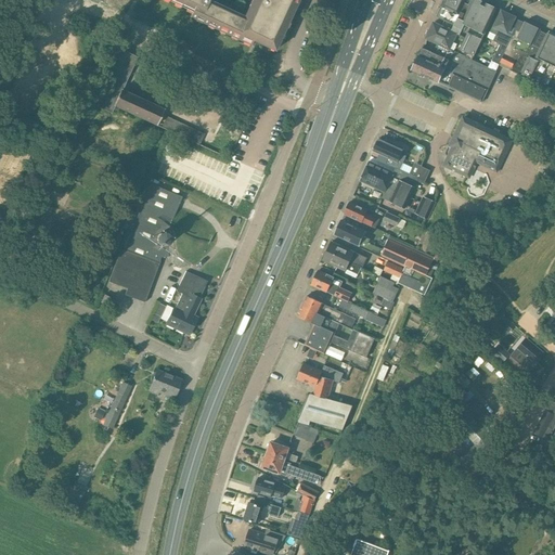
[(252,0),(244,16),(209,0),(168,0),(192,11),(190,16),(252,44),(253,40),(274,51),(298,0),(252,0)]
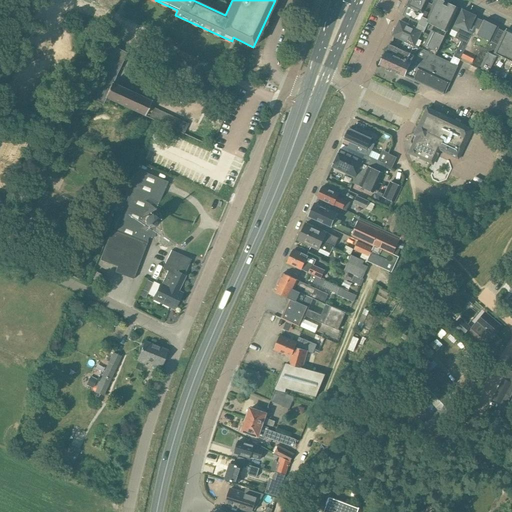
[(393,35),(404,40),(436,55),(437,52),(448,28),(453,18),(457,10),(453,8),(454,6),(453,5),(453,3),(446,0),(407,0),(406,3),(408,4),(407,5),(408,6),(406,8),(404,7),(402,12),(404,13),(403,15),(419,22),(416,28),(400,21),(397,27),(394,28),(392,32),(394,34),(393,35)]
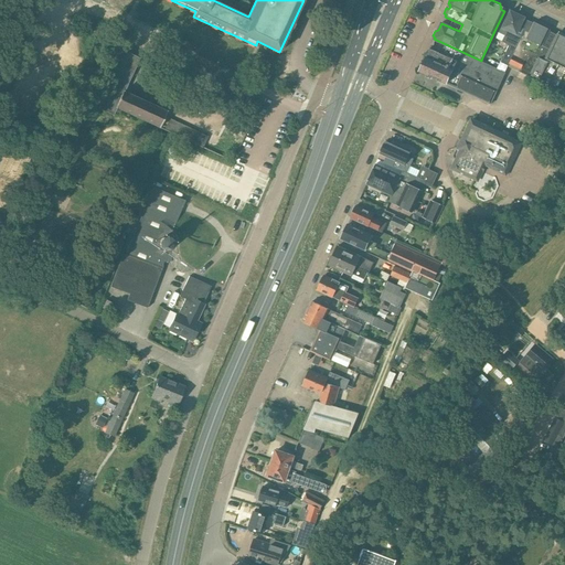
[(500,20),(494,31),(504,35),(502,41),(509,45),(505,52),(505,53),(501,62),(509,65),(522,36),(518,34),(524,18),(511,11),(508,18),(504,17),(503,21),(500,20)]
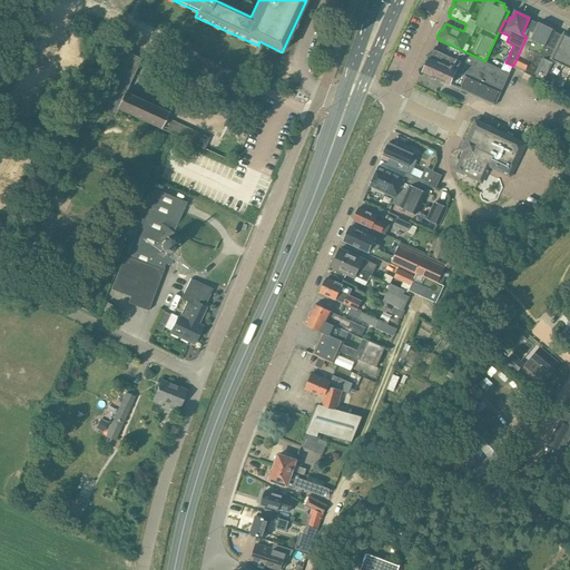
[(522,47),(513,66),(513,67),(534,78),(536,77),(534,76),(543,58),(549,61),(554,50),(556,50),(562,35),(556,31),(556,30),(539,22),(534,32),(530,30),(527,37),(522,47)]
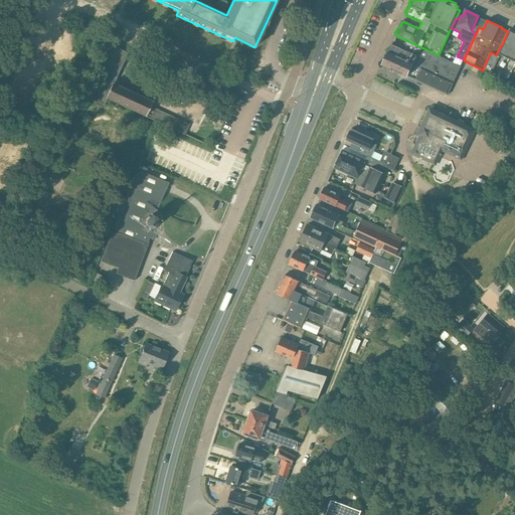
[(55,21),(41,26),(48,46),(62,41),(55,21)]
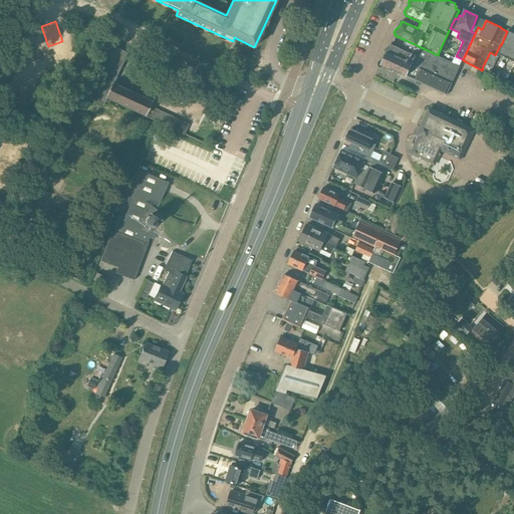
[(41,26),(27,31),(34,51),(48,46),(41,26)]
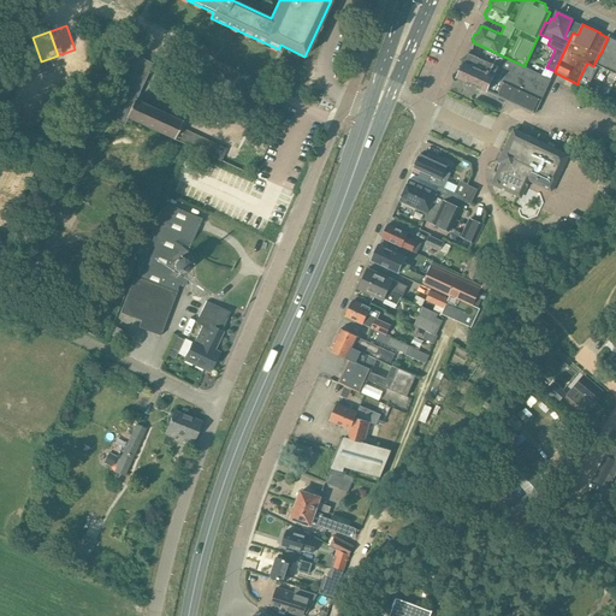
[(586,88),(608,99),(615,80),(615,40),(609,36),(608,37),(600,54),(599,54),(593,66),(587,63),(578,82),(579,83),(579,82),(587,86),(586,88)]
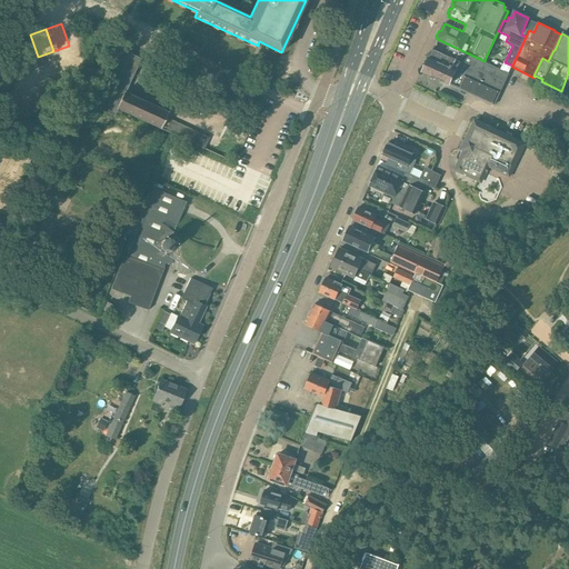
[(497,67),(485,61),(449,45),(445,55),(432,49),(422,71),(458,88),(461,90),(460,92),(466,95),(467,92),(495,106),(500,91),(509,73),(497,68),(497,67)]
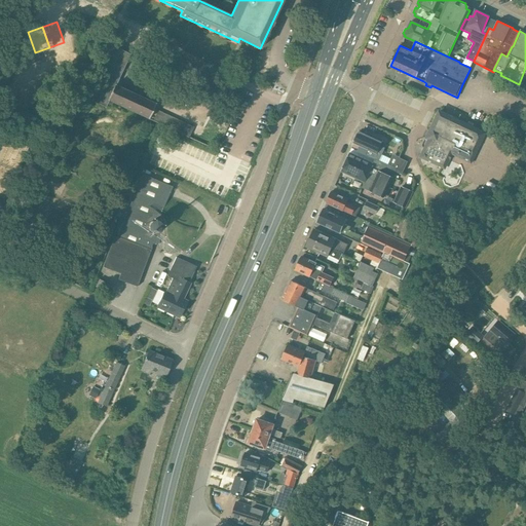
[(129,54),(108,44),(84,96),(106,106),(109,100),(148,118),(156,103),(116,84),(129,54)]
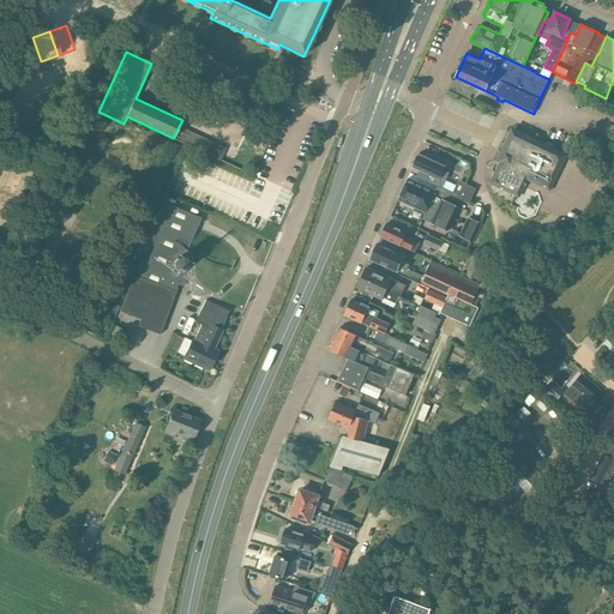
[(68,59),(52,66),(60,89),(78,83),(68,59)]
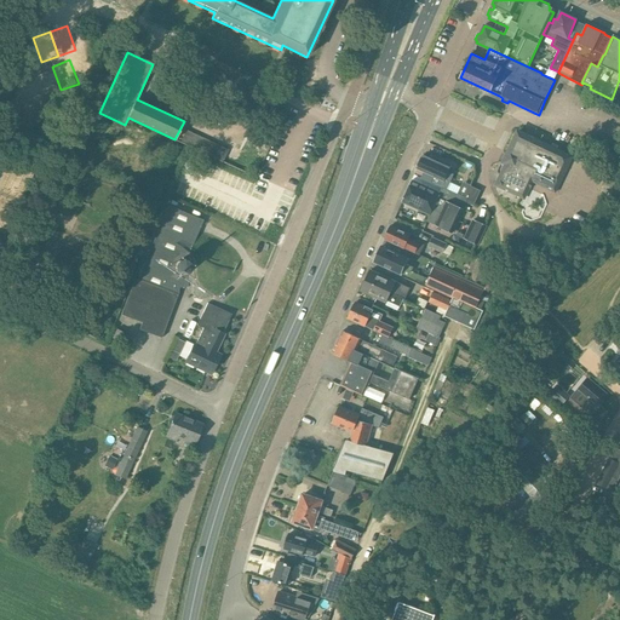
[(52,67),(36,73),(45,96),(61,90),(52,67)]
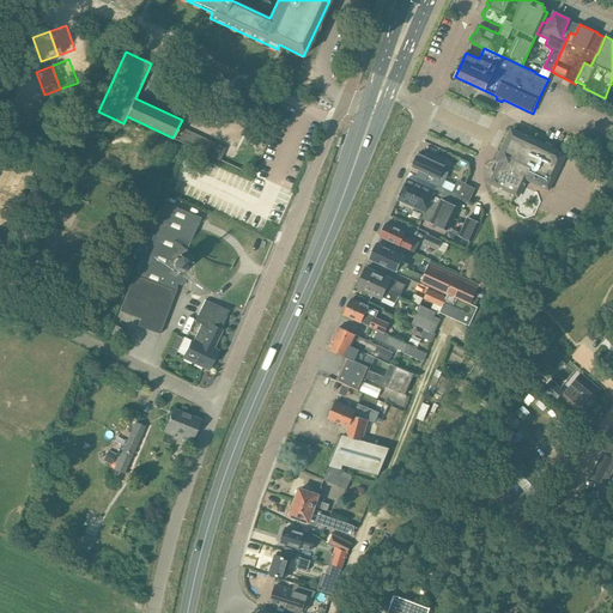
[(36,72),(17,78),(25,102),(44,95),(36,72)]
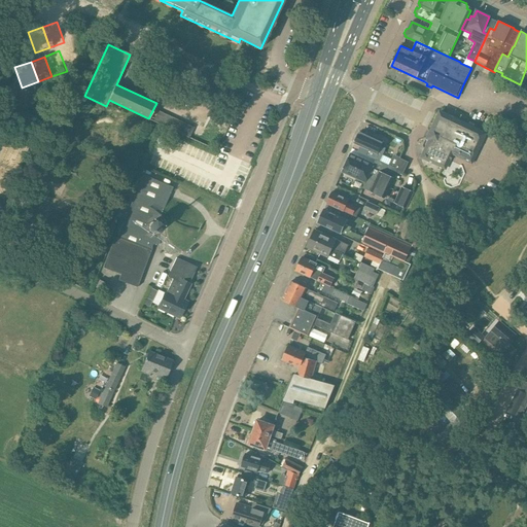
[(41,101),(38,107),(61,117),(64,112),(41,101)]
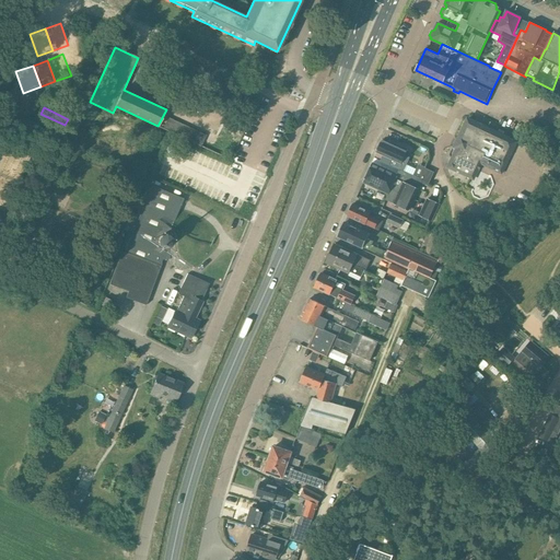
[(39,116),(36,123),(60,133),(63,128),(39,116)]
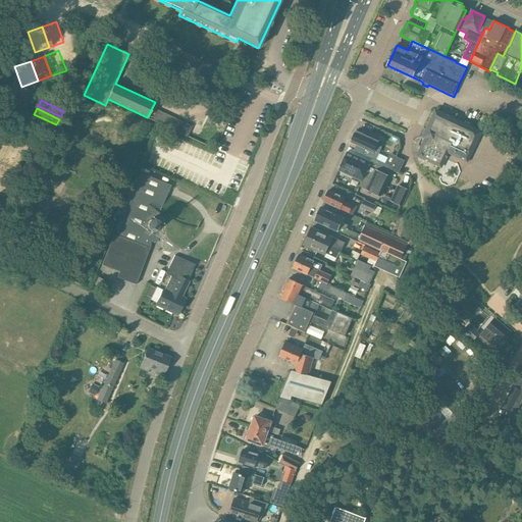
[(421,148),(418,154),(419,157),(424,160),(427,161),(431,163),(435,165),(439,167),(442,165),(444,165),(447,158),(447,159),(450,154),(456,157),(467,162),(471,156),(482,132),(478,131),(440,112),(438,111),(434,112),(429,122),(429,123),(426,129),(426,131),(422,137),(422,138),(419,144),(421,148)]
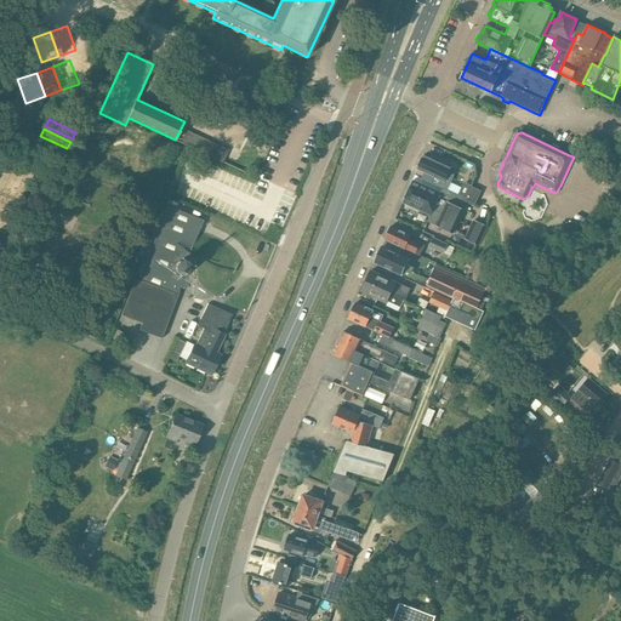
[(203,137),(198,149),(224,160),(229,149),(203,137)]
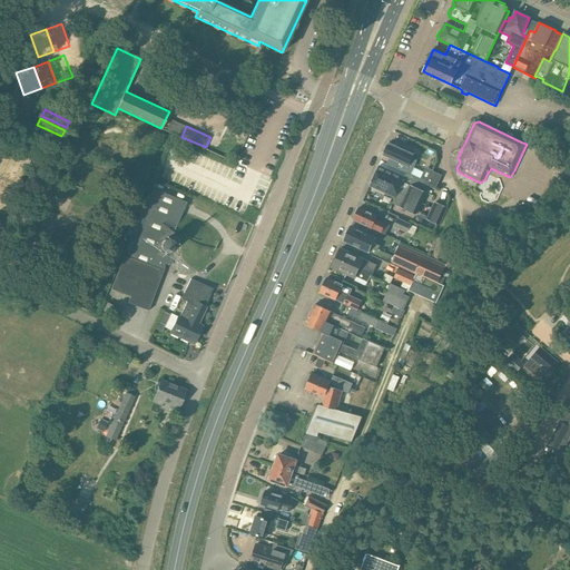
[(395,146),(389,144),(386,149),(384,149),(383,153),(384,154),(383,156),(399,163),(400,163),(401,164),(397,169),(410,175),(415,161),(412,159),(415,150),(405,146),(405,148),(396,144),(395,146)]
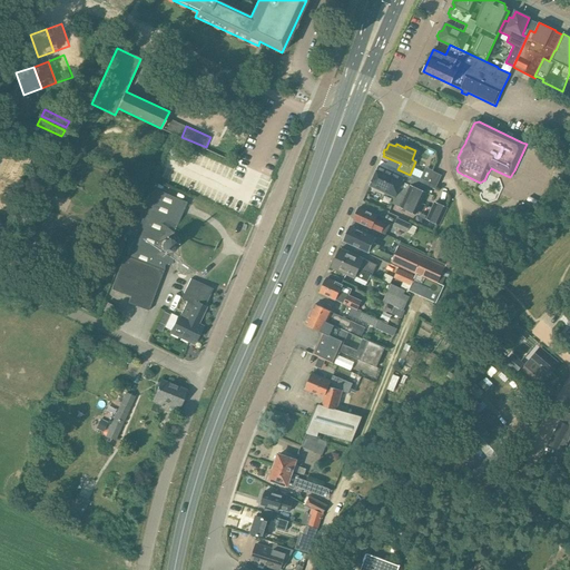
[(428,182),(421,178),(412,174),(404,178),(379,166),(369,186),(394,198),(392,203),(416,214),(430,184),(426,182),(428,182)]
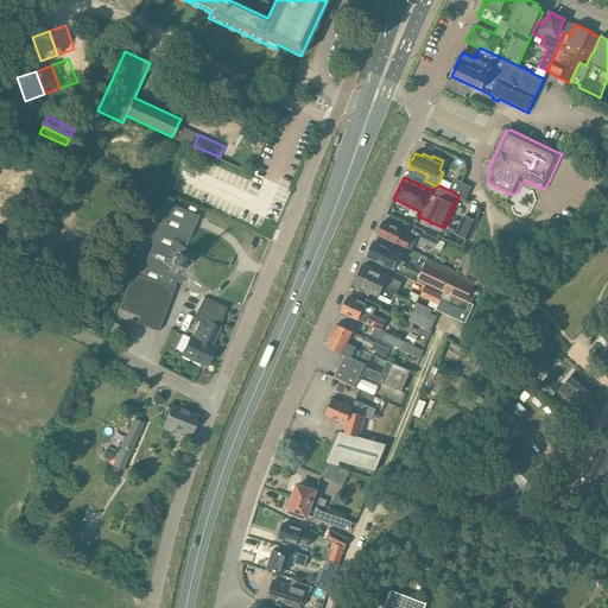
[(455,179),(449,190),(456,194),(461,183),(462,183),(455,179)]
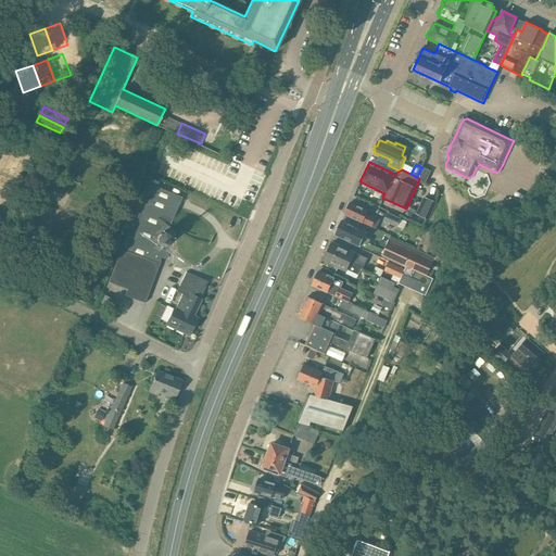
[(421,167),(417,177),(416,177),(419,179),(426,182),(431,172),(422,167),(421,167)]
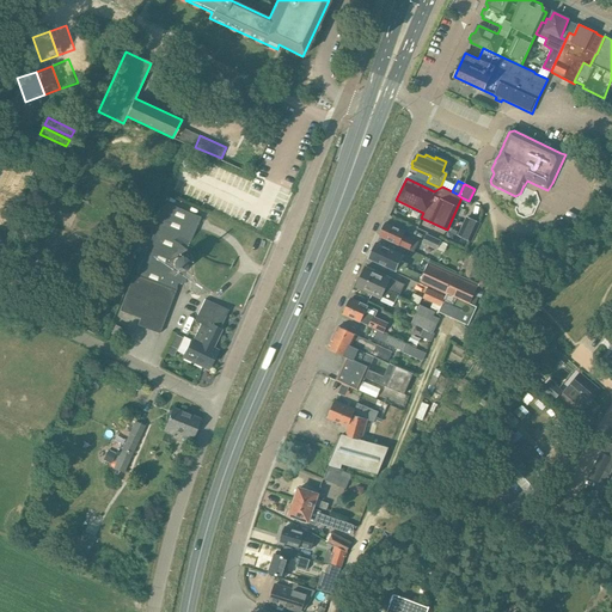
[(166,202),(136,275),(135,275),(176,289),(177,283),(185,283),(185,273),(185,271),(187,271),(188,270),(189,269),(190,268),(190,267),(191,265),(191,263),(191,262),(190,261),(190,259),(189,258),(188,257),(187,256),(185,256),(184,255),(201,216),(166,202)]
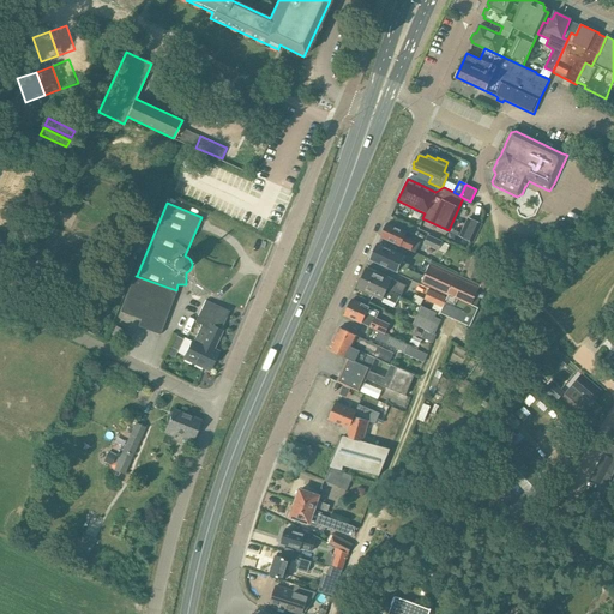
[(468,217),(459,236),(474,244),(482,224),(468,217)]
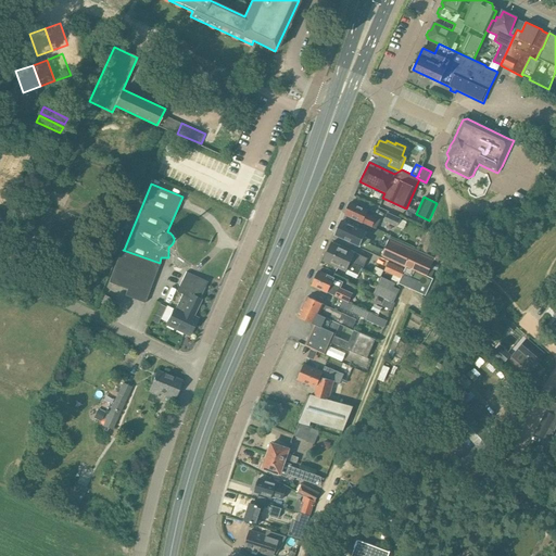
[(367,211),(351,202),(350,204),(349,204),(346,209),(348,209),(344,215),(362,223),(376,229),(380,220),(366,214),(367,211)]
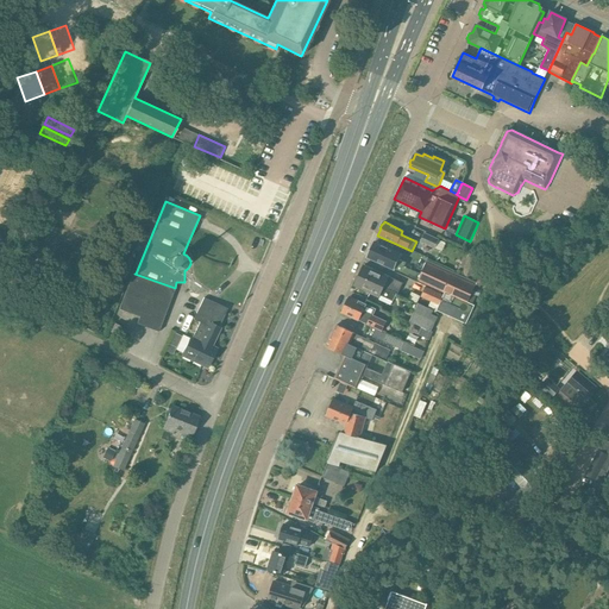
[(439,239),(425,233),(420,243),(435,249),(439,239)]
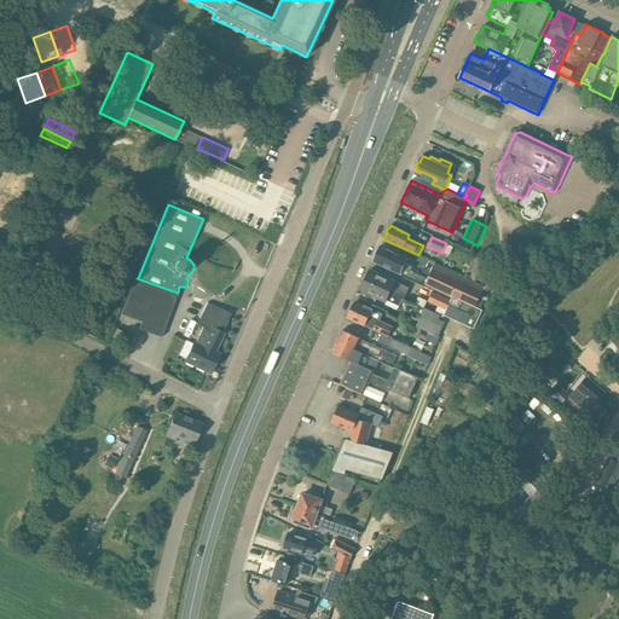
[(452,298),(451,300),(444,316),(474,329),(482,310),(480,310),(490,289),(485,288),(485,287),(435,264),(428,278),(411,271),(414,266),(405,262),(406,259),(381,247),(374,261),(400,273),(399,276),(424,287),(426,284),(452,298)]
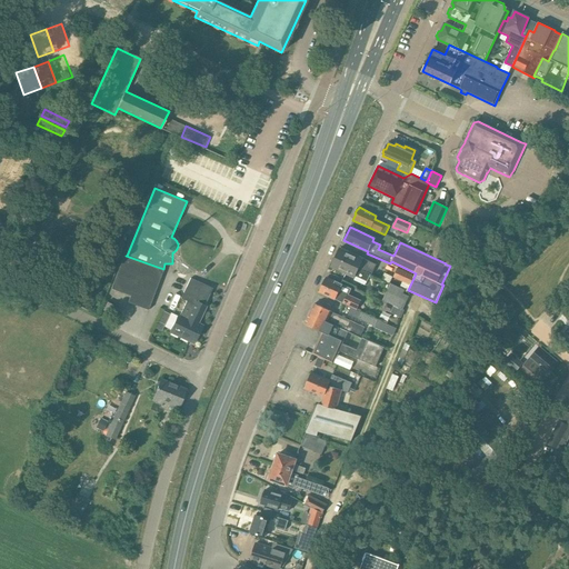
[(340,248),(336,256),(340,258),(339,260),(345,263),(346,260),(352,263),(351,265),(371,273),(372,275),(377,265),(340,248)]
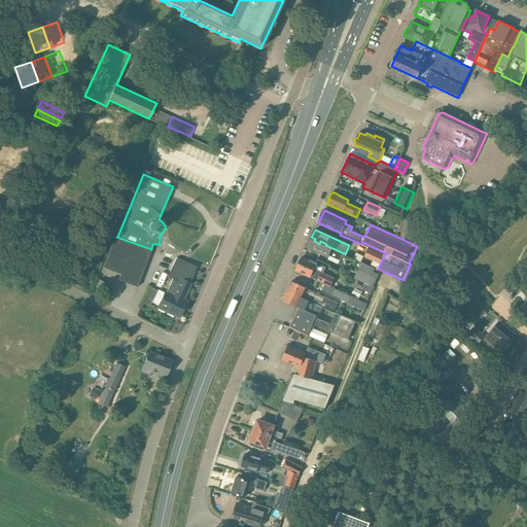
[(137,287),(151,249),(116,237),(117,237),(114,236),(103,267),(120,274),(118,280),(137,287)]
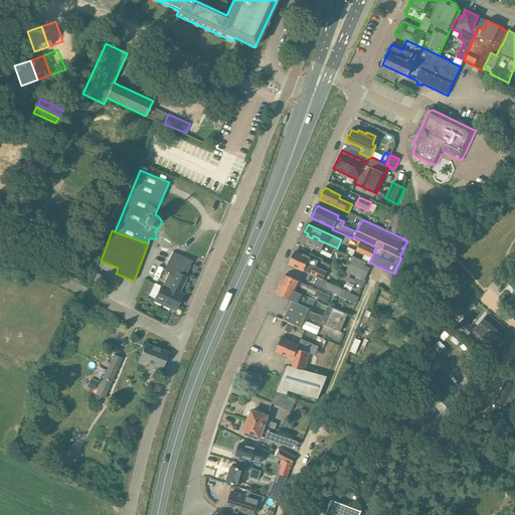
[(304,231),(300,241),(321,251),(321,249),(322,248),(331,252),(334,246),(318,239),(319,238),(313,235),(312,238),(307,235),(308,233),(304,231)]
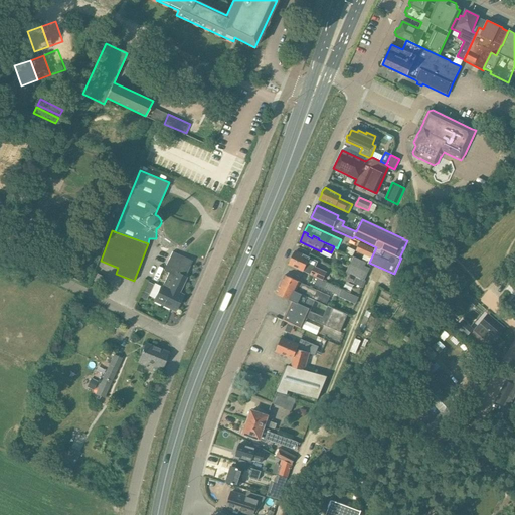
[(365,261),(369,263),(375,249),(360,242),(356,250),(367,256),(365,261)]
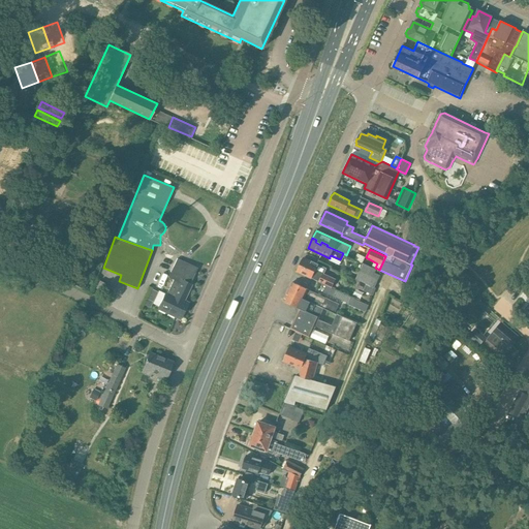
[(327,285),(332,287),(335,280),(323,275),(327,269),(304,257),(298,270),(306,274),(306,276),(312,279),(312,278),(325,284),(327,284),(327,285)]
